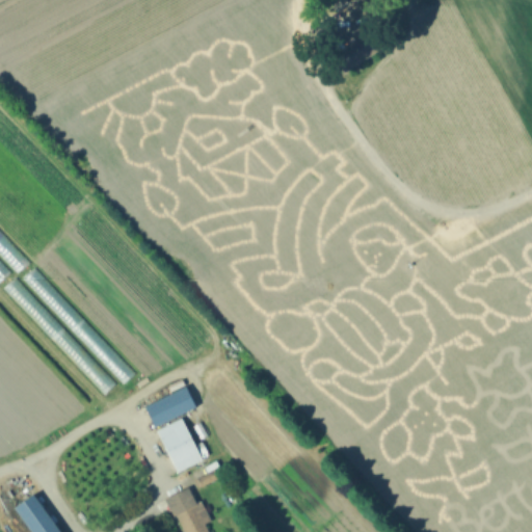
[(22,280),(34,287),(37,281),(41,283),(45,275),(28,267),(22,280)]
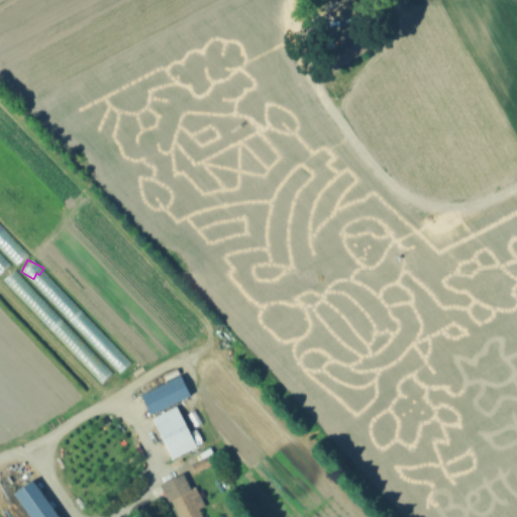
[(192,396),(153,416),(142,394),(181,374),(192,396)]
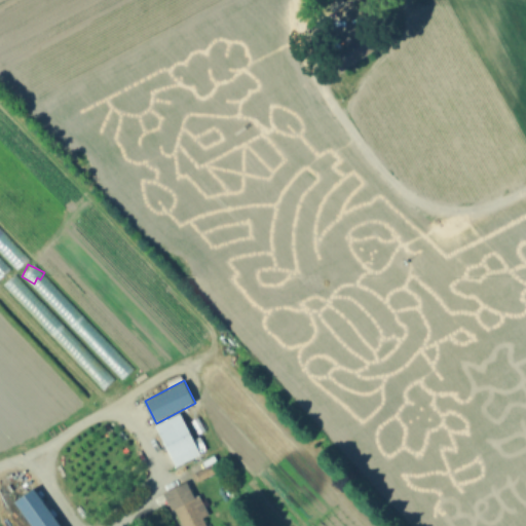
[(201,453),(176,466),(156,427),(183,415),(201,453)]
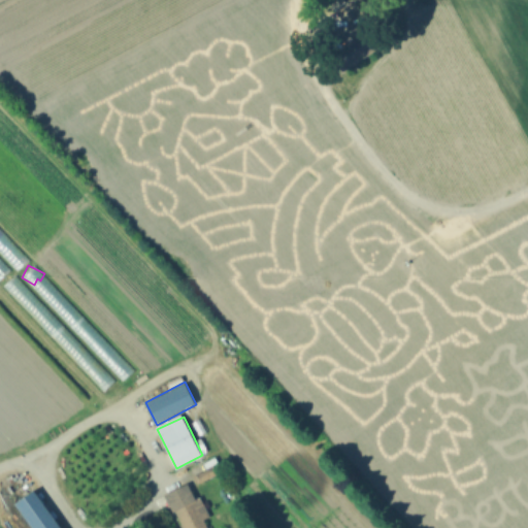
[(207,436),(200,439),(193,421),(200,419),(207,436)]
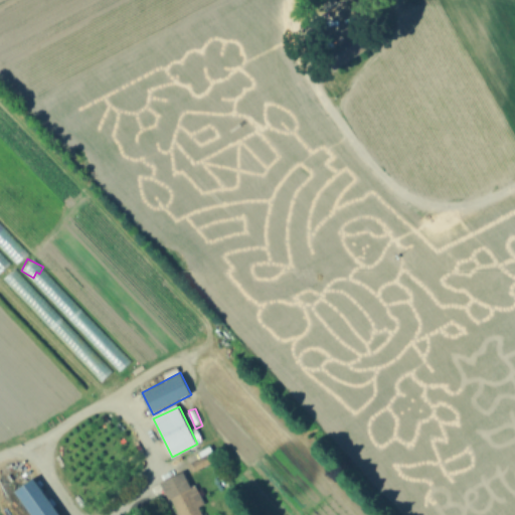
[(216,463),(194,474),(189,464),(211,453),(216,463)]
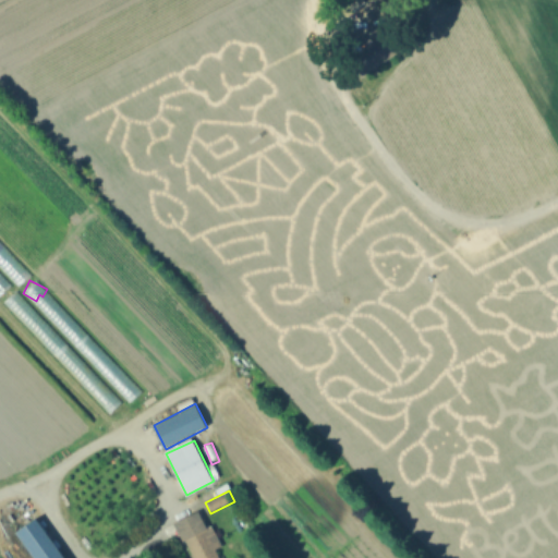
[(221,557),(191,557),(176,525),(201,513),(221,557)]
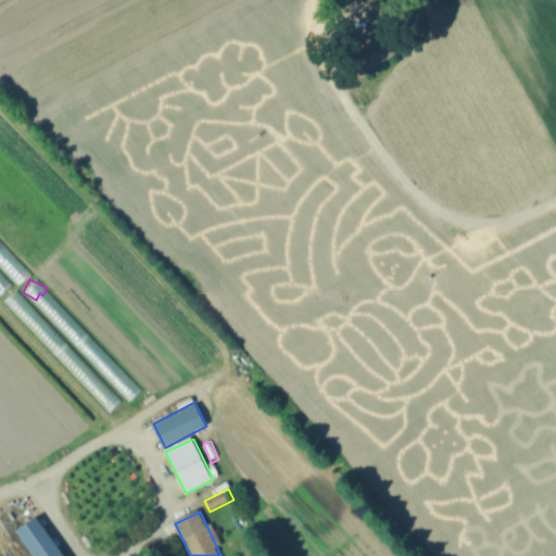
[(62,555),(33,555),(15,531),(35,517),(62,555)]
